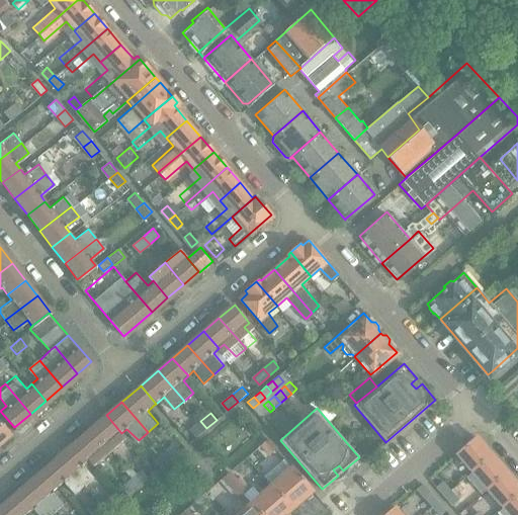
[(116,437),(121,433),(106,415),(91,429),(117,458),(127,451),(116,437)]
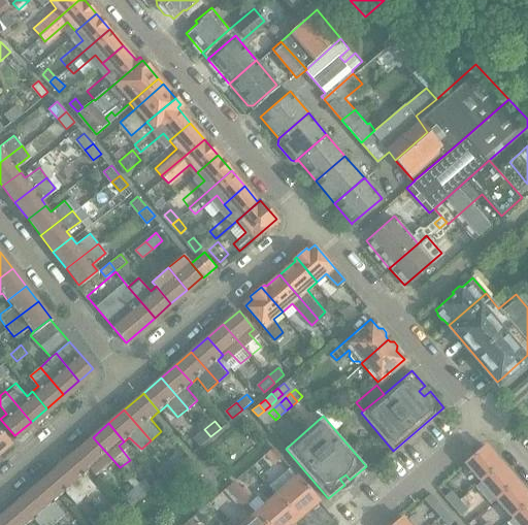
[(201,445),(210,436),(204,429),(194,437),(201,445)]
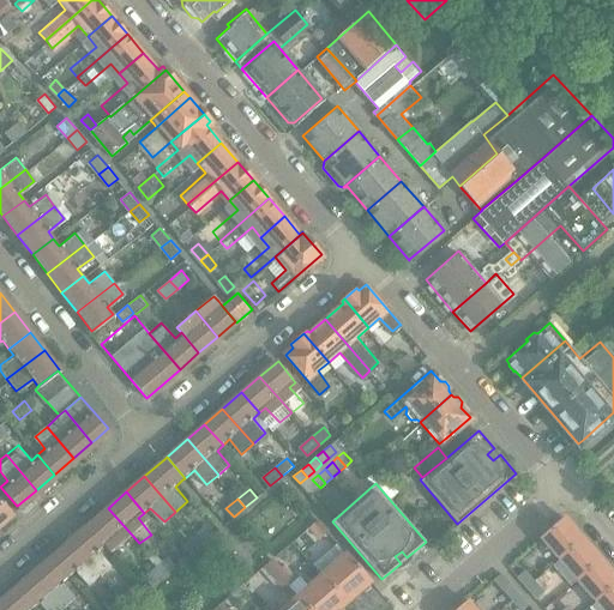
[(0,520),(10,512),(0,500),(0,520)]
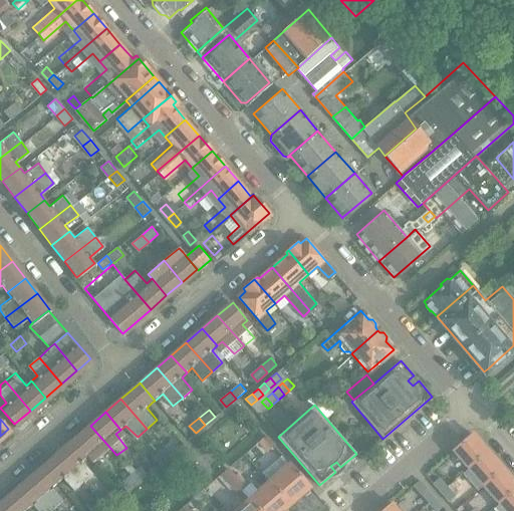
[(106,463),(116,455),(90,426),(75,438),(90,456),(96,451),(106,463)]
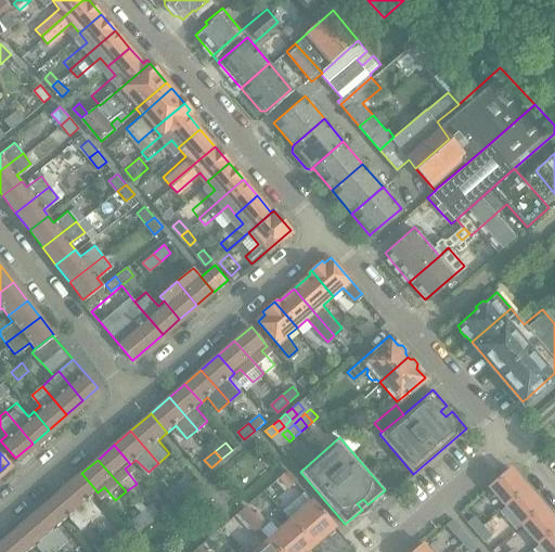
[(507,505),(528,488),(512,469),(490,486),(507,505)]
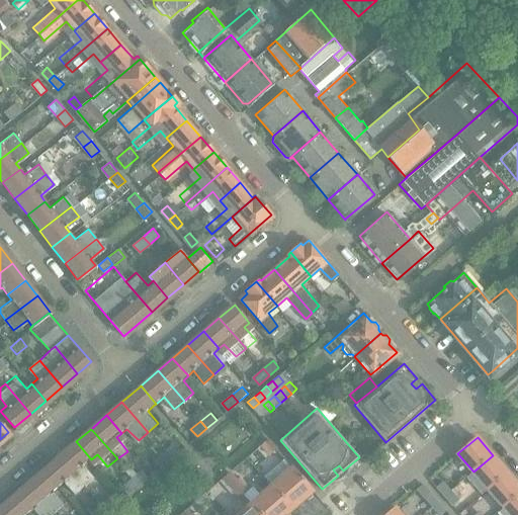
[(268,438),(262,443),(270,453),(277,448),(268,438)]
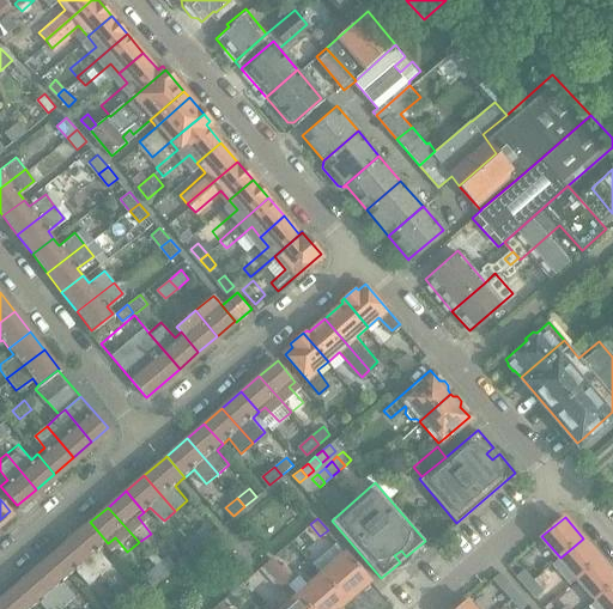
[(102,549),(108,543),(90,522),(72,537),(103,573),(114,564),(102,549)]
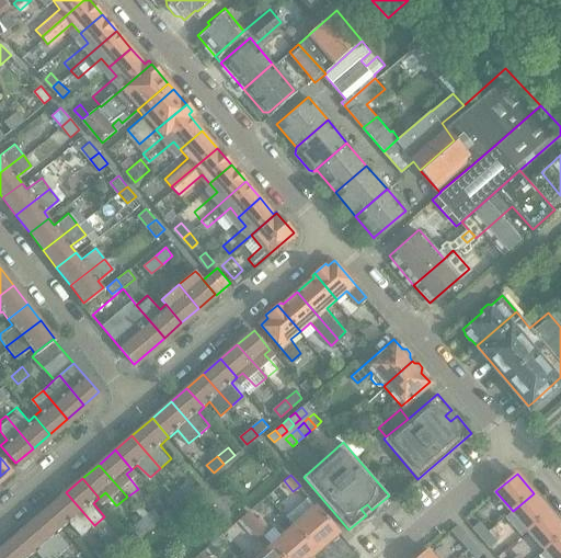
[(184,498),(194,488),(187,480),(176,489),(184,498)]
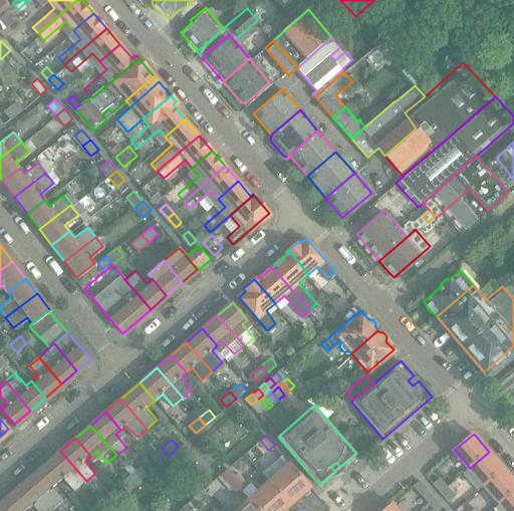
[(159,464),(169,456),(162,448),(153,456),(159,464)]
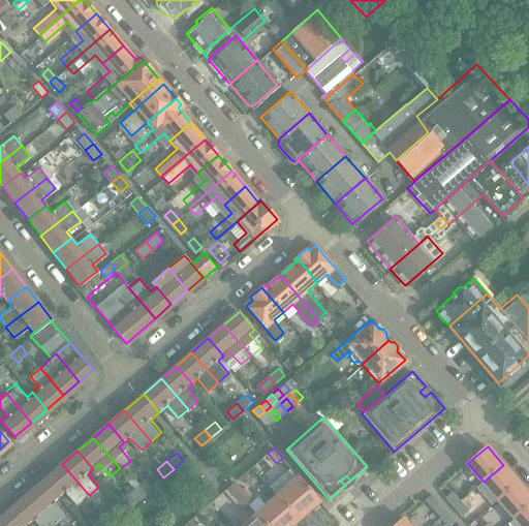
[(79,504),(89,495),(62,464),(47,478),(62,497),(68,492),(79,504)]
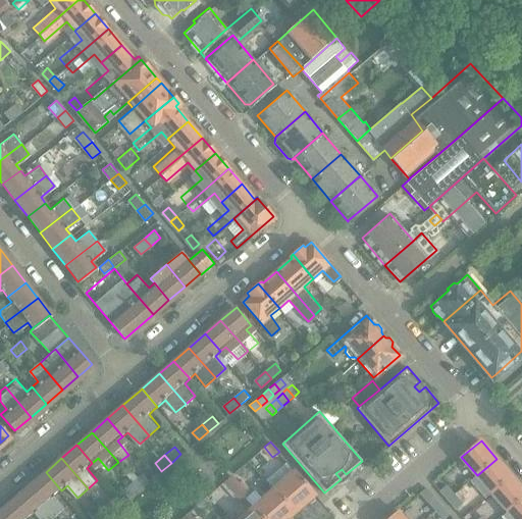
[(492,492),(512,476),(497,459),(477,475),(492,492)]
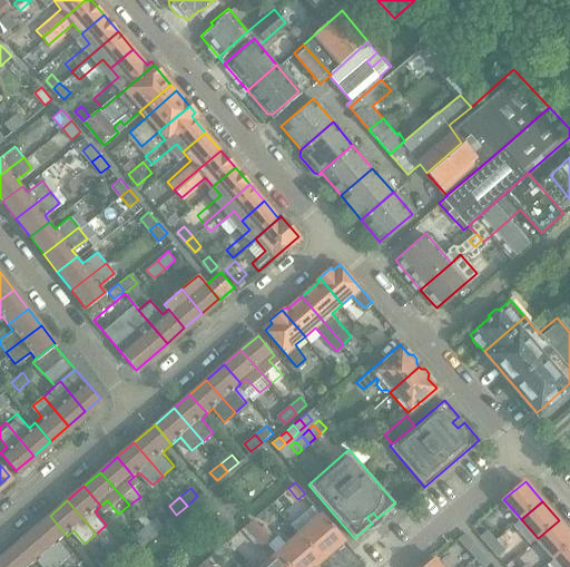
[(324,560),(347,539),(325,514),(302,535),(324,560)]
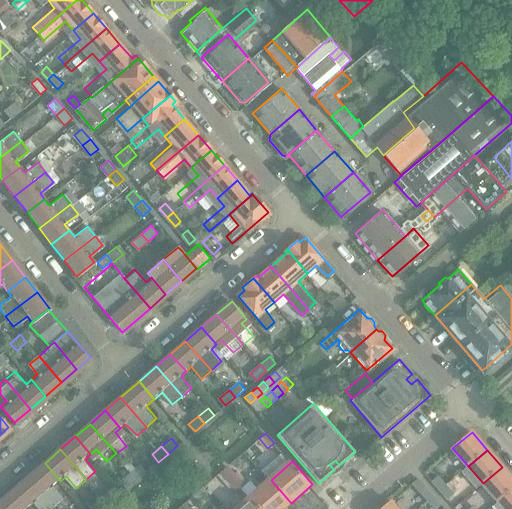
[(55,485),(60,481),(45,463),(29,476),(56,505),(65,497),(55,485)]
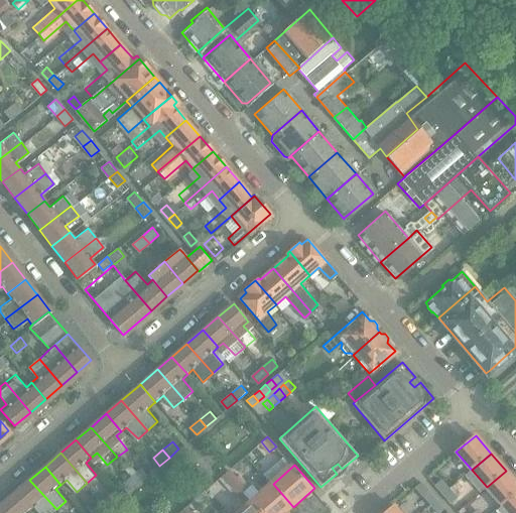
[(138,483),(147,475),(141,468),(132,476),(138,483)]
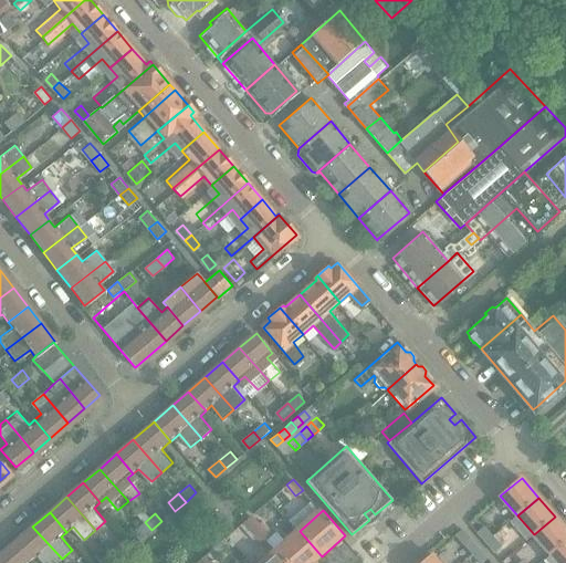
[(253,532),(261,525),(252,515),(244,521),(253,532)]
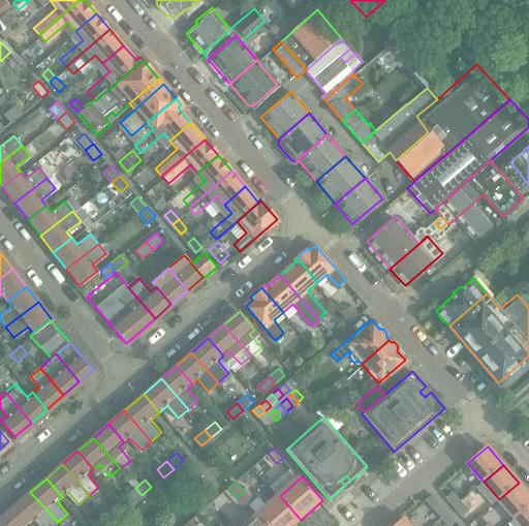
[(515,517),(528,504),(528,494),(519,483),(499,499),(515,517)]
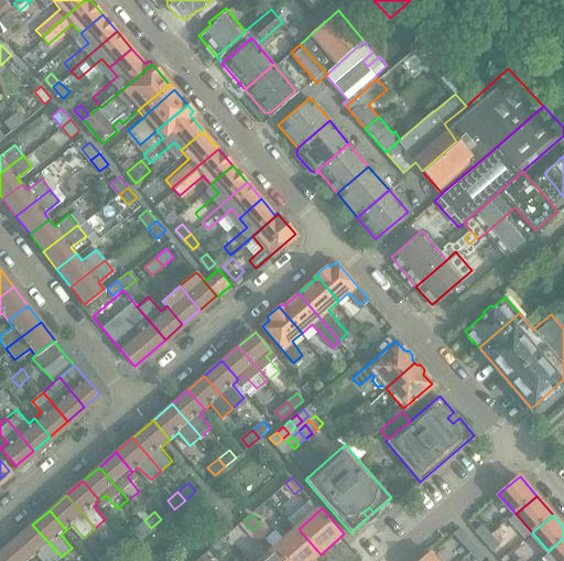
[(140,537),(151,528),(144,520),(133,529),(140,537)]
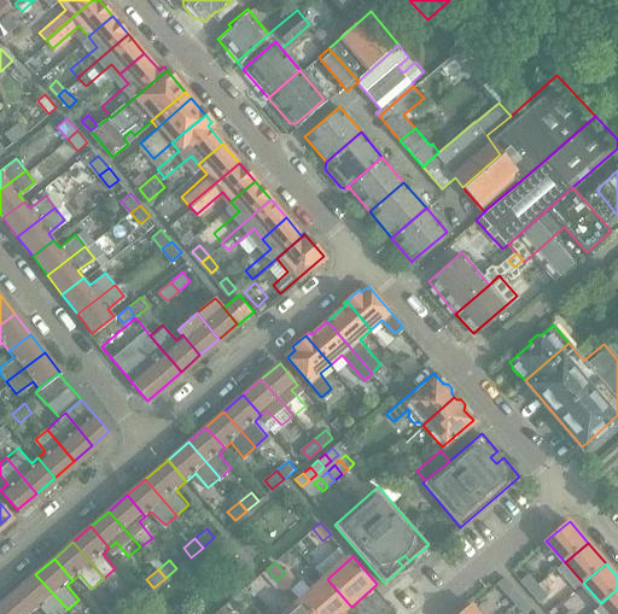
[(286,592),(291,589),(295,585),(285,573),(277,580),(286,592)]
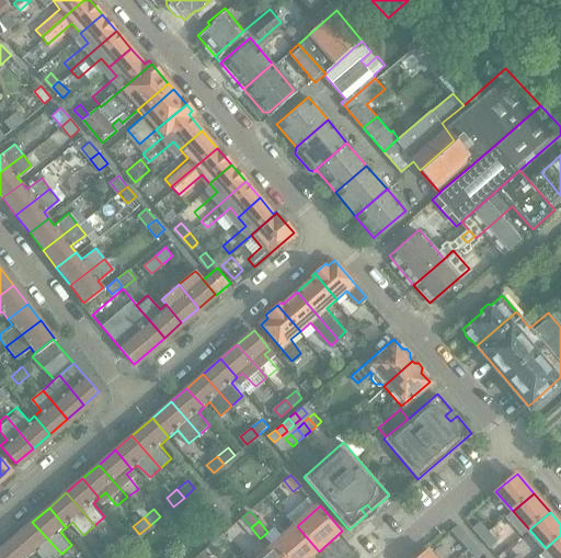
[(481,536),(488,531),(479,521),(472,526),(481,536)]
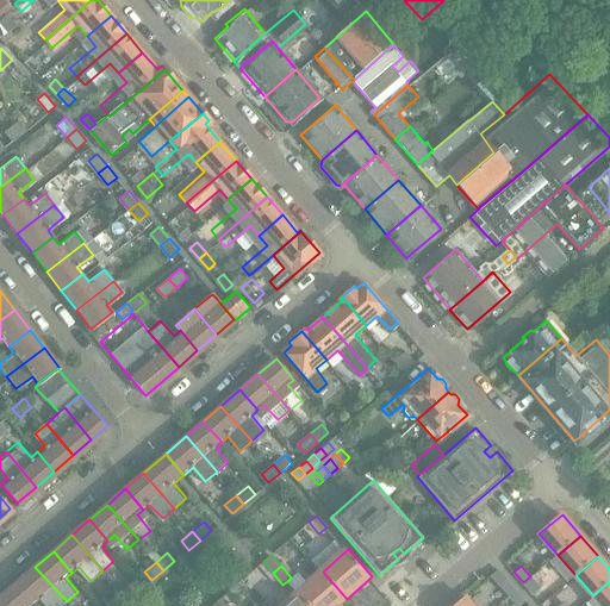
[(49,605),(61,605),(67,601),(35,567),(17,582),(36,604),(42,598),(49,605)]
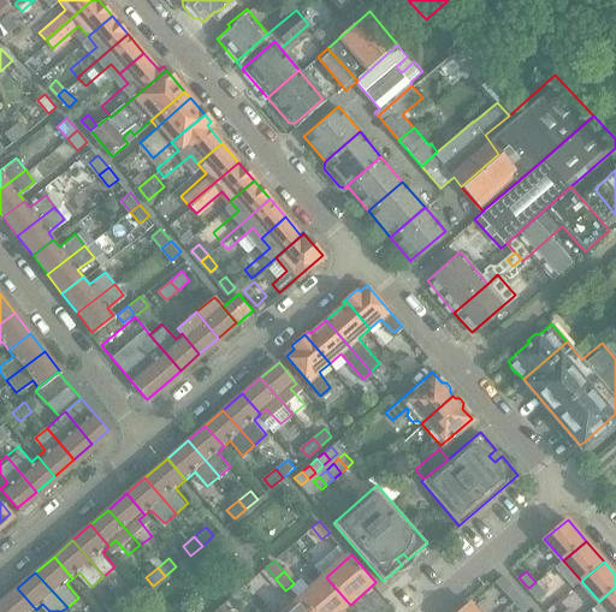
[(312,611),(341,611),(350,605),(326,577),(300,599),(312,611)]
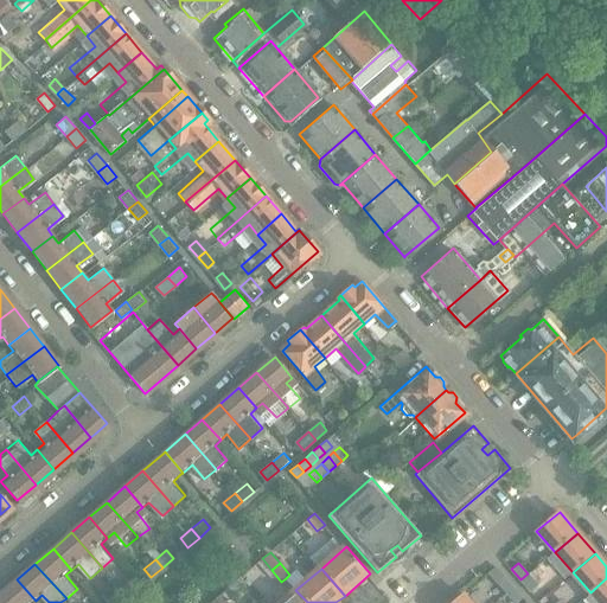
[(537,584),(528,573),(521,579),(530,590),(537,584)]
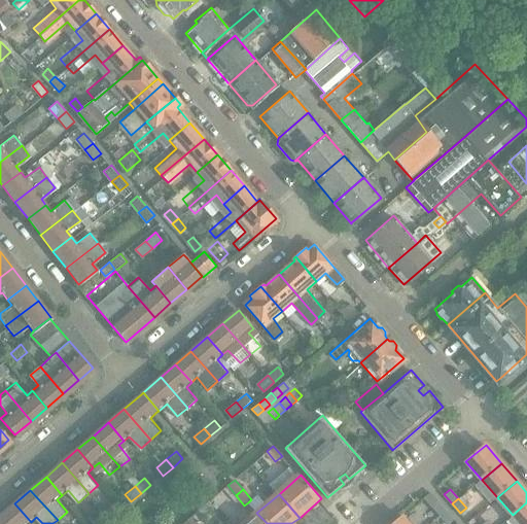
[(446,510),(437,499),(431,505),(440,515),(446,510)]
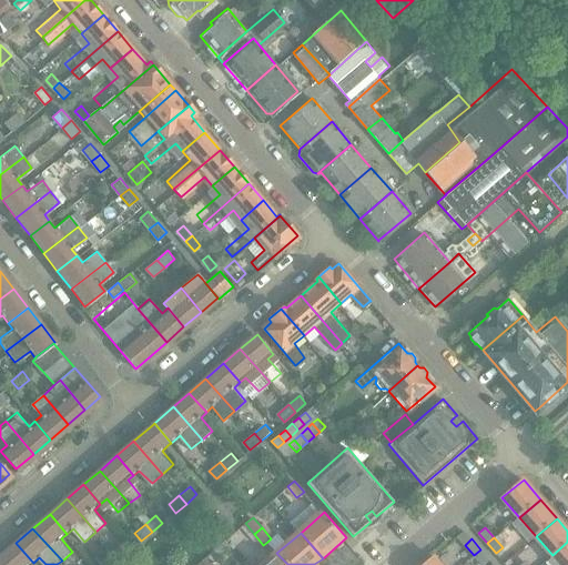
[(560,564),(567,564),(567,542),(553,555),(560,564)]
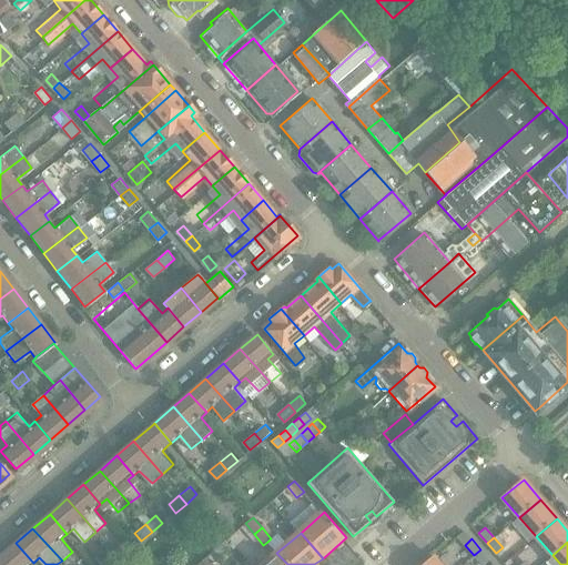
[(30,564),(33,563),(16,543),(0,556),(0,558),(6,564),(30,564)]
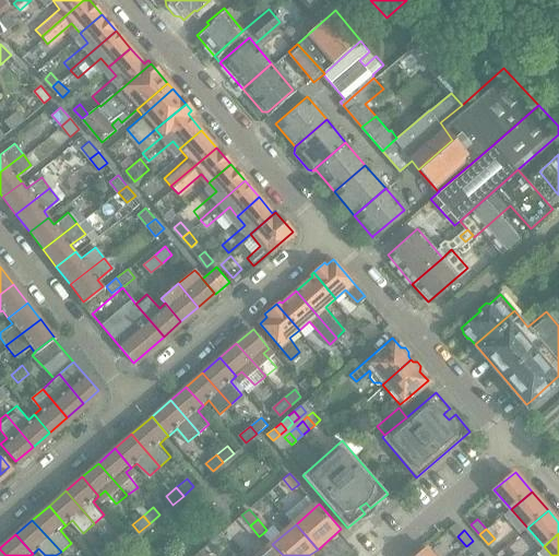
[(116,552),(127,543),(120,534),(109,544),(116,552)]
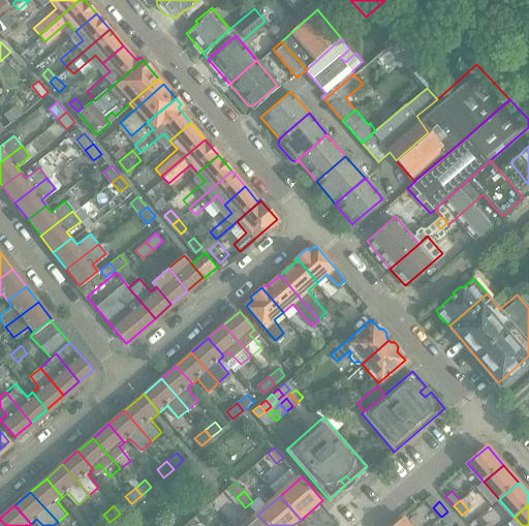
[(456,521),(447,512),(441,517),(449,525),(456,521)]
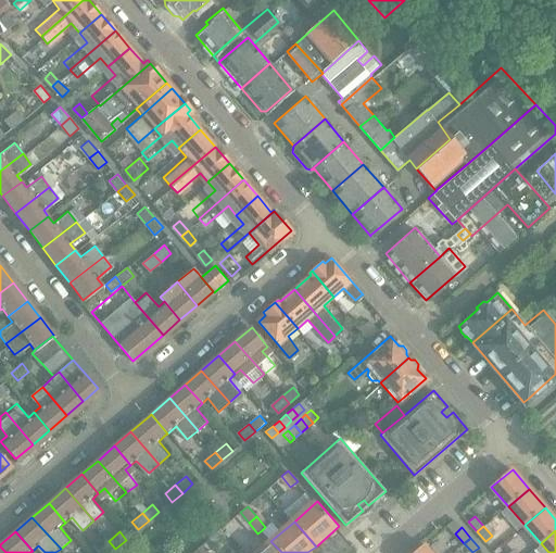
[(100,552),(110,552),(115,549),(109,541),(98,550),(100,552)]
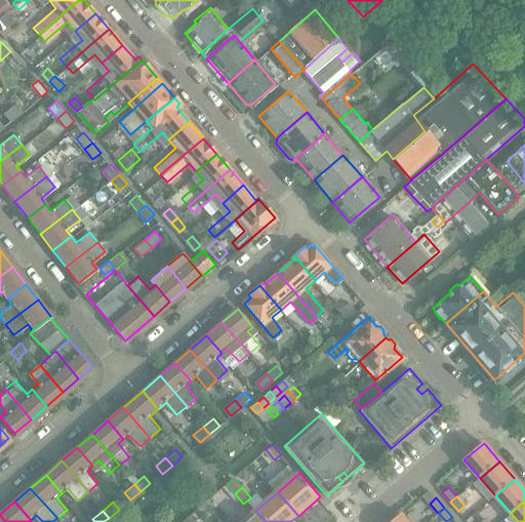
[(266,521),(255,511),(242,521),(266,521)]
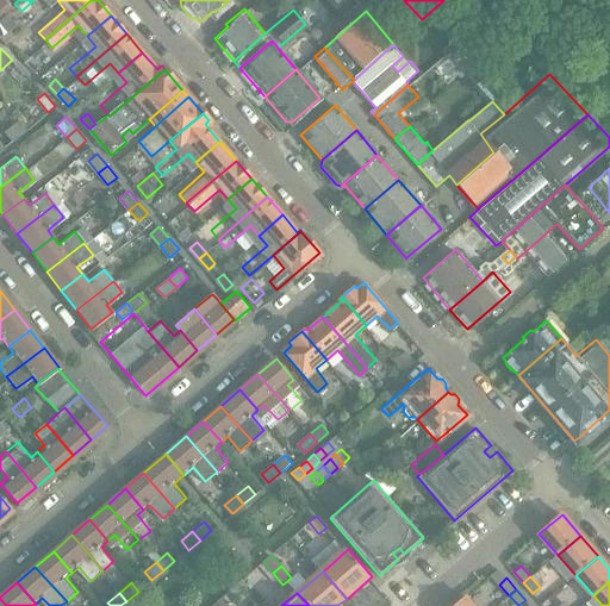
[(484,605),(483,604),(479,605),(475,605),(467,595),(454,605),(484,605)]
